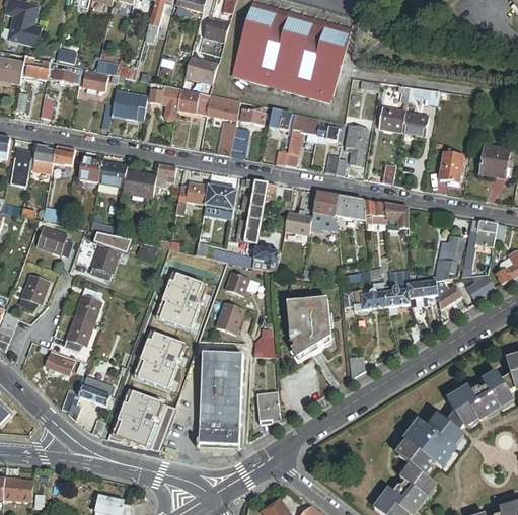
[(154,0),(154,1),(144,40),(152,42),(155,34),(156,34),(165,0),(171,2),(171,0),(154,0)]
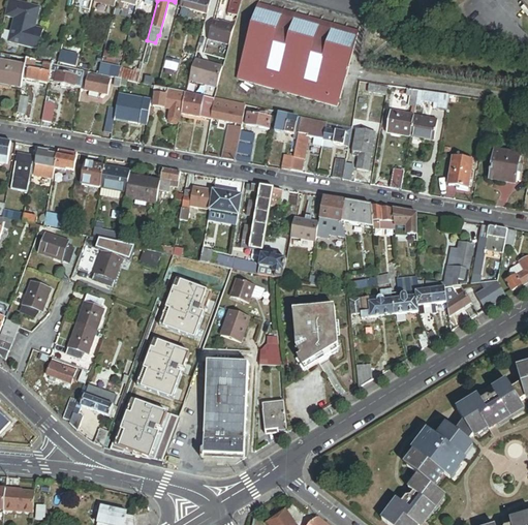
[(181,0),(180,4),(206,11),(209,0),(181,0)]
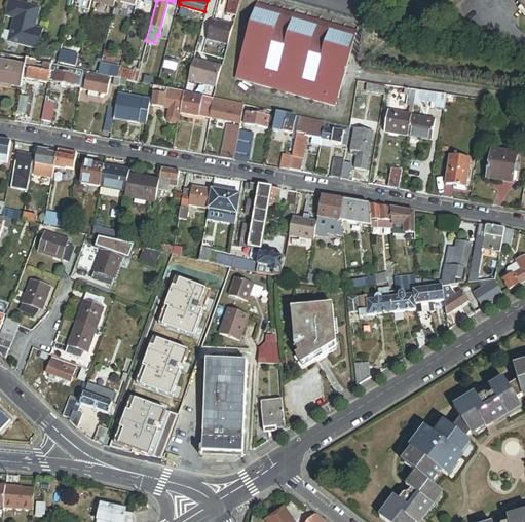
[(228,0),(227,7),(234,9),(236,0),(228,0)]
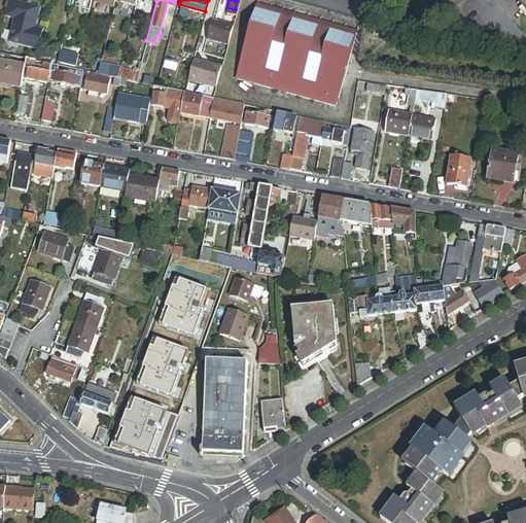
[(257,1),(237,76),(337,104),(357,29),(257,1)]
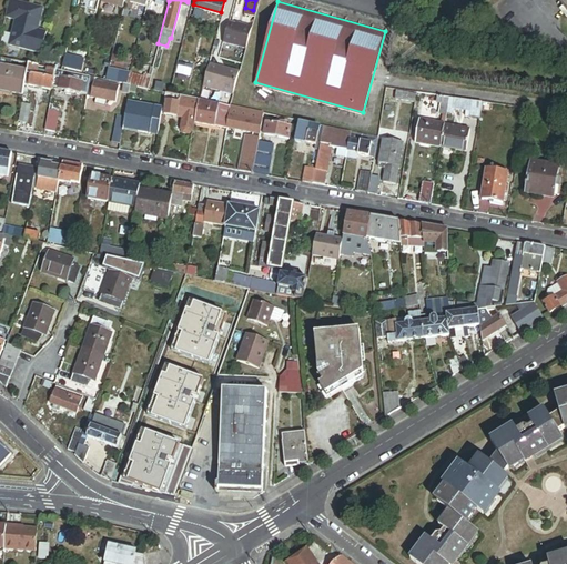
[(250,26),(228,19),(222,39),(244,46),(250,26)]
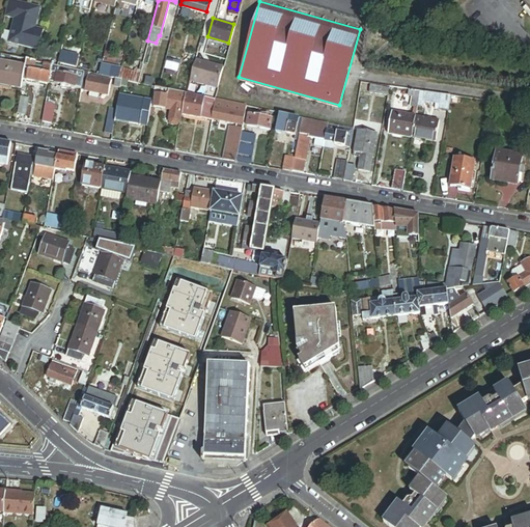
[(196,46),(186,44),(182,58),(192,61),(196,46)]
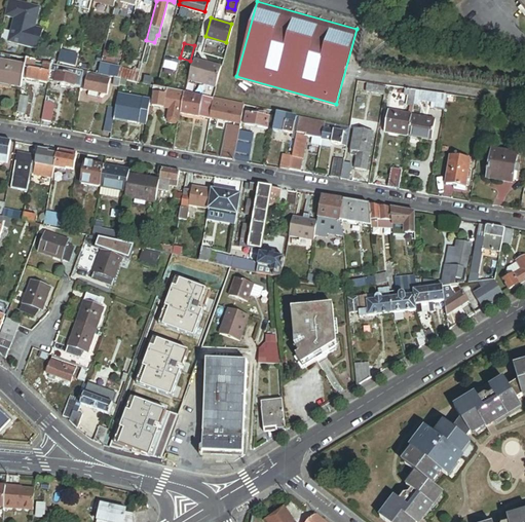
[(76,56),(61,51),(59,60),(74,63),(76,56)]
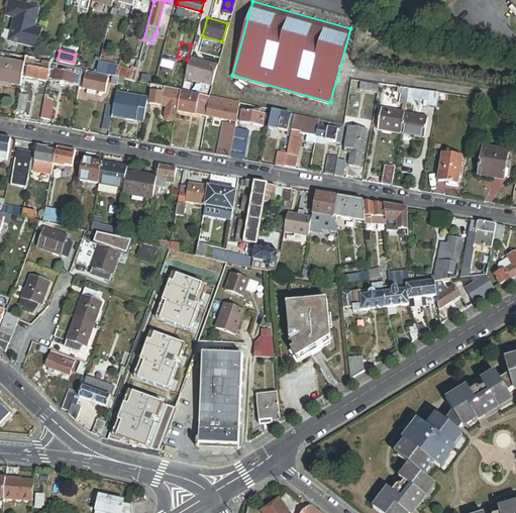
[(33,57),(24,55),(23,62),(21,74),(46,79),(46,77),(49,60),(41,59),(40,62),(32,61),(33,57)]
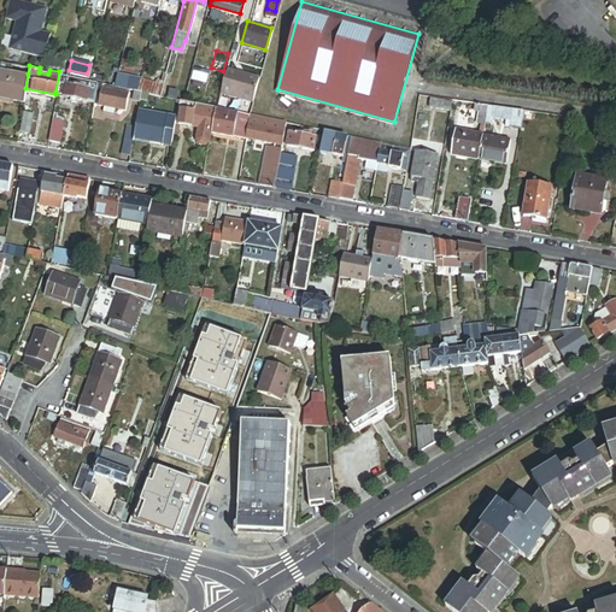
[(218,90),(252,100),(259,75),(226,65),(218,90)]
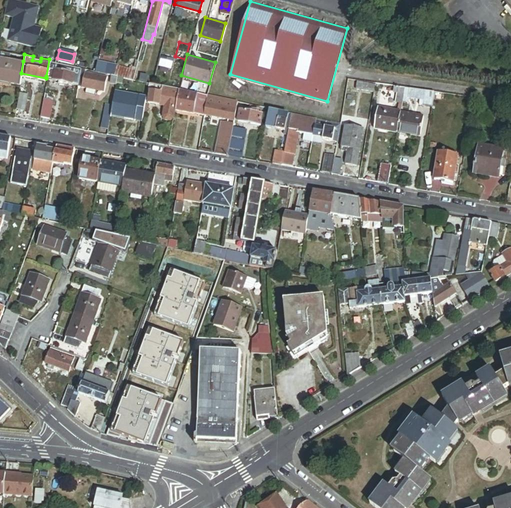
[(23,61),(0,56),(0,78),(20,82),(21,73),(23,61)]
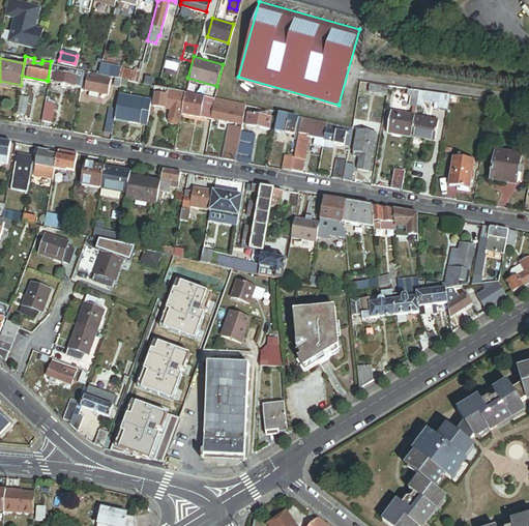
[(83,68),(51,61),(48,79),(54,80),(54,81),(61,82),(65,83),(74,84),(74,83),(80,85),(83,68)]
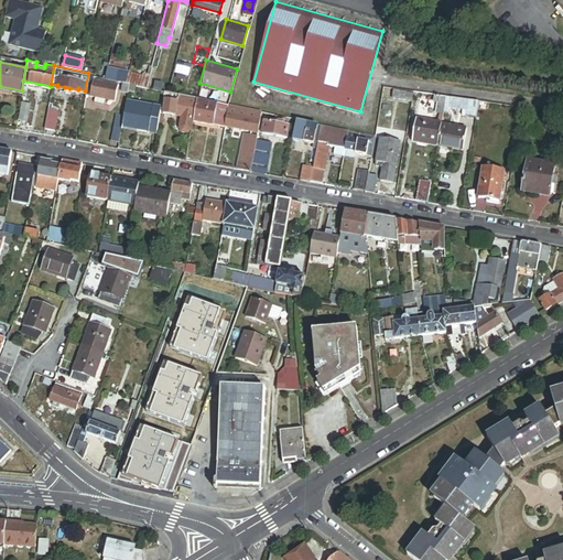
[(120,67),(112,65),(110,74),(118,76),(120,67)]
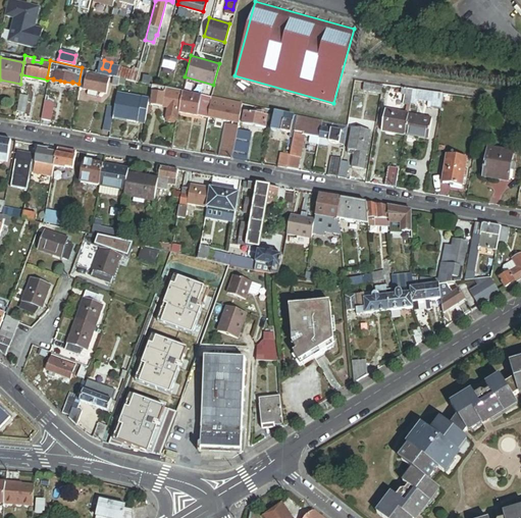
[(126,66),(117,63),(114,74),(118,74),(124,76),(126,66)]
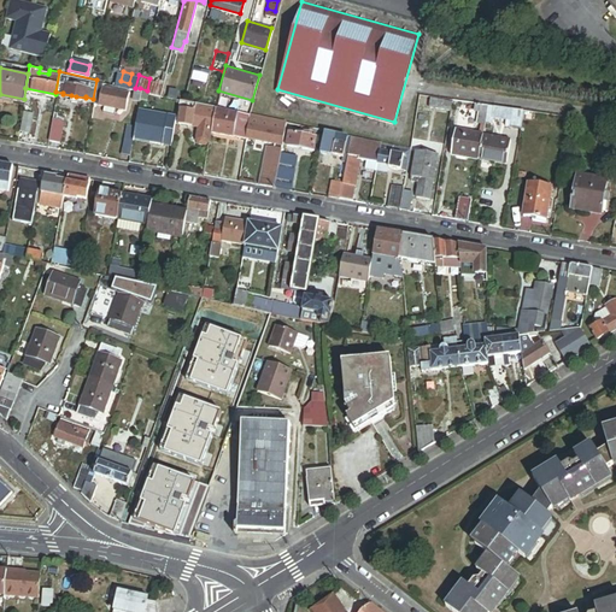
[(103,81),(97,80),(93,99),(93,101),(103,104),(101,109),(112,111),(113,105),(124,107),(128,89),(101,84),(103,81)]
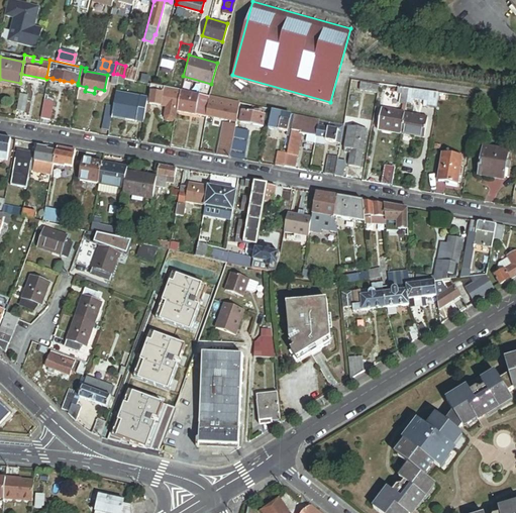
[(360,80),(359,87),(365,88),(377,90),(378,82),(360,80)]
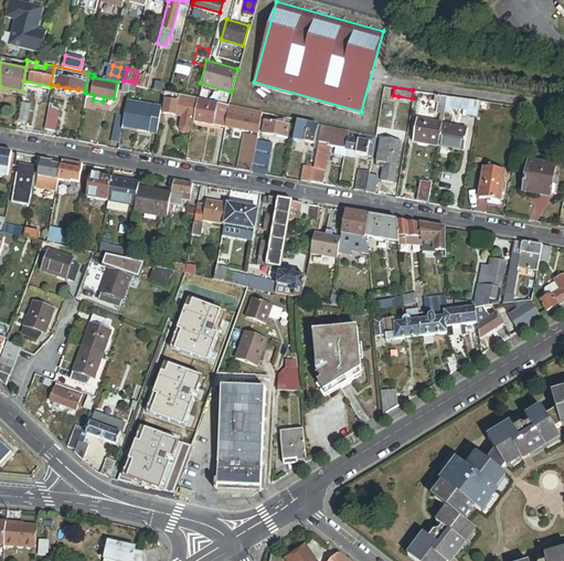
[(162,88),(161,97),(165,98),(161,113),(180,115),(178,127),(180,130),(187,131),(190,129),(197,95),(162,88)]
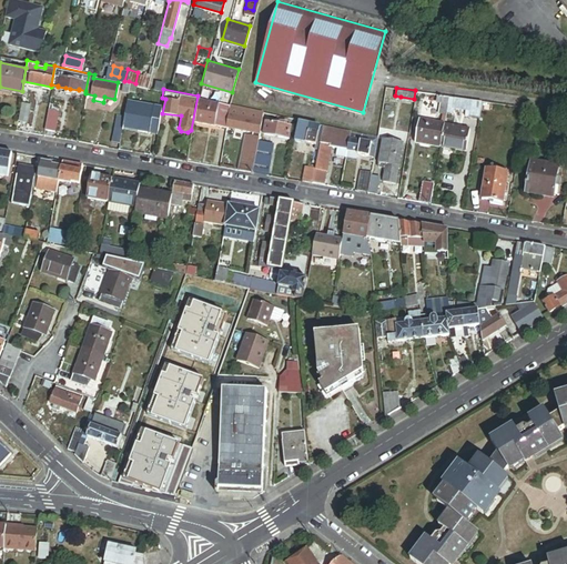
[(473,108),(474,98),(455,96),(453,106),(471,108),(473,108)]
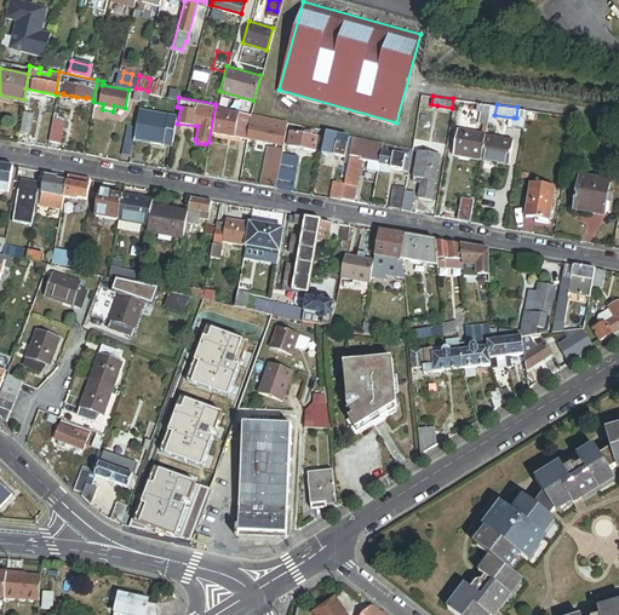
[(452,108),(437,105),(436,116),(451,118),(452,108)]
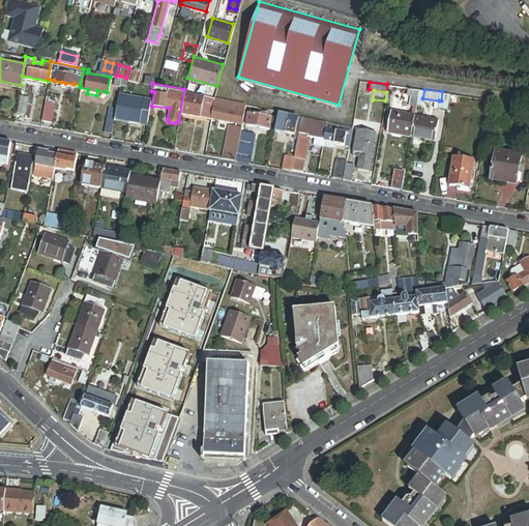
[(115,106),(114,114),(127,116),(126,120),(146,123),(150,96),(118,91),(115,106)]
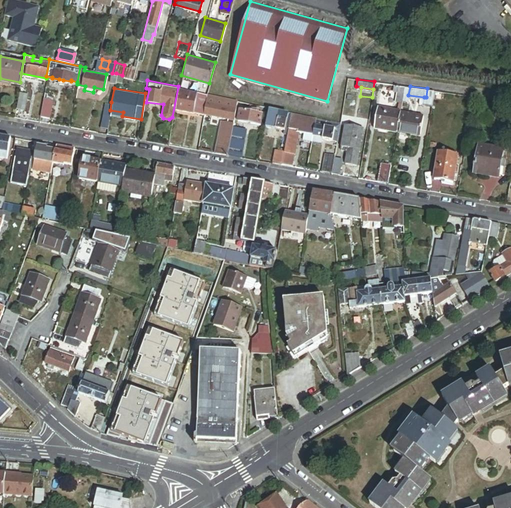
[(434,90),(427,88),(426,97),(424,97),(423,102),(432,104),(434,90)]
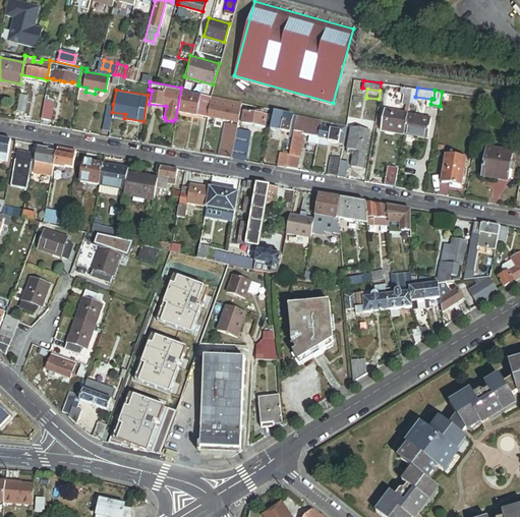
[(24,109),(26,93),(19,92),(16,108),(24,109)]
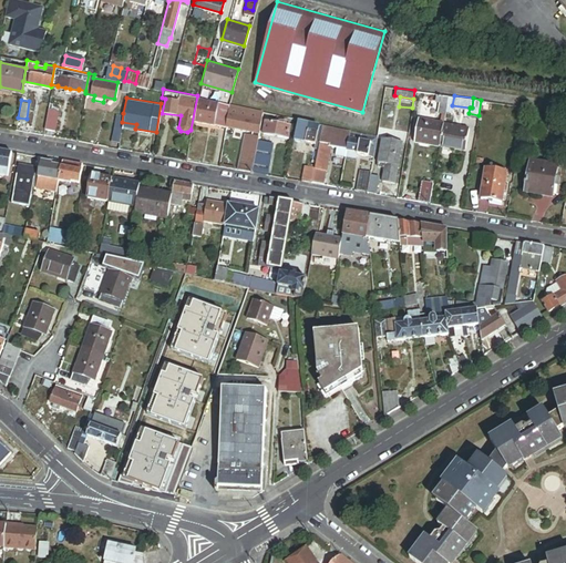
[(445,109),(448,101),(440,100),(438,110),(445,112),(445,109)]
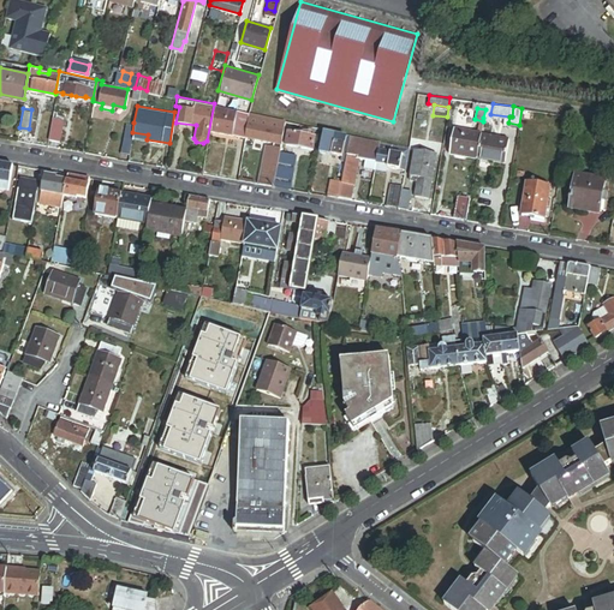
[(245,133),(281,141),(284,125),(285,119),(249,111),(245,133)]
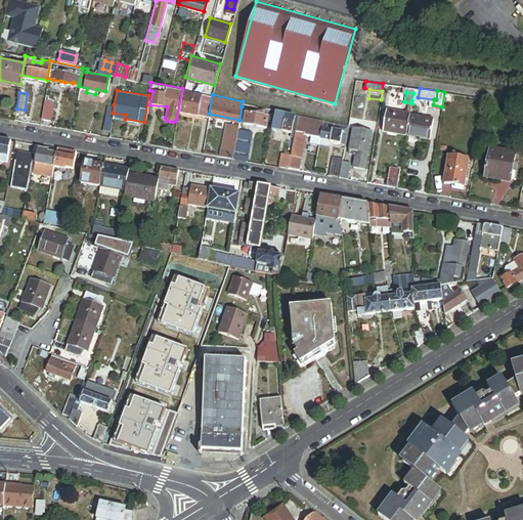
[(44,98),(41,117),(50,119),(53,99),(44,98)]
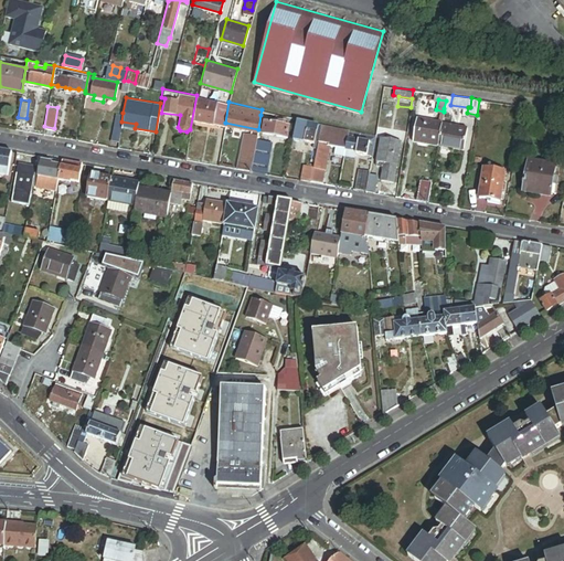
[(274,119),(276,113),(262,109),(261,115),(266,116),(265,118),(274,119)]
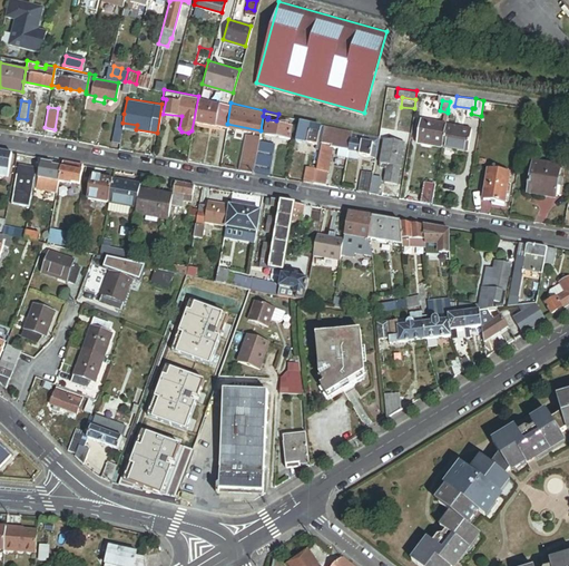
[(111,139),(120,140),(123,127),(123,123),(124,114),(116,113),(111,139)]
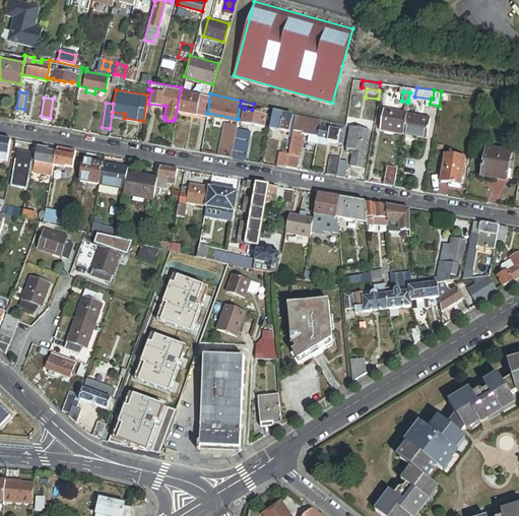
[(269,114),(271,107),(254,104),(252,110),(244,109),(243,109),(241,120),(263,124),(266,113),(269,114)]
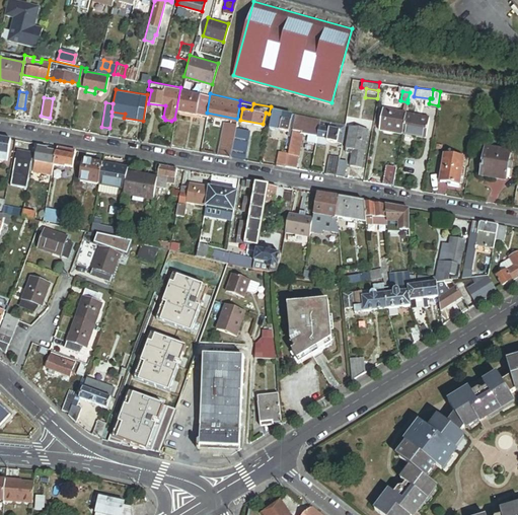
[(379,128),(402,132),(405,112),(407,111),(383,106),(379,128)]
